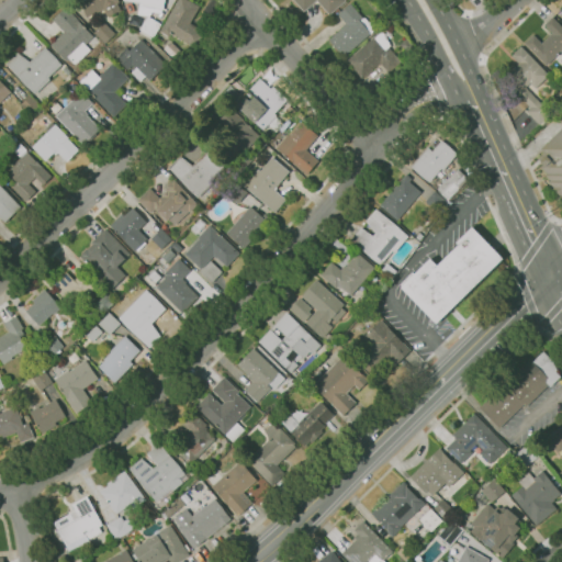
[(87,15),(80,0),(119,0),(120,2),(119,3),(121,11),(107,17),(104,9),(87,15)]
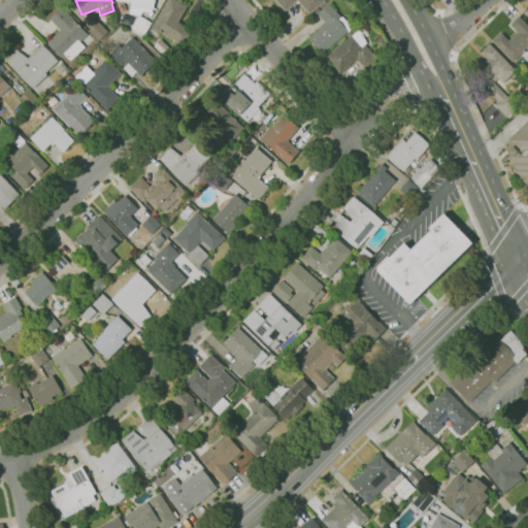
[(143,11),(140,15),(152,23),(144,35),(142,34),(141,36),(132,31),(133,28),(132,28),(139,14),(130,13),(131,3),(116,0),(155,0),(154,9),(152,8),(152,12),(143,11)]
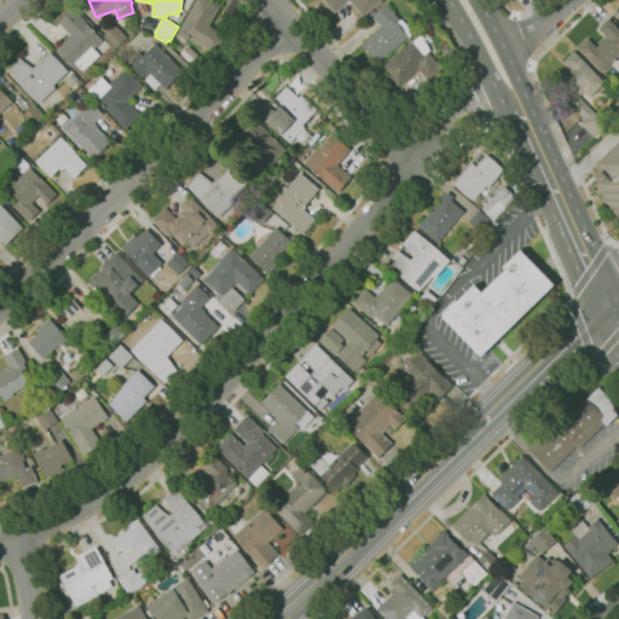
[(215,52),(190,38),(190,39),(189,38),(187,40),(177,34),(196,0),(208,0),(220,7),(209,25),(225,35),(215,52)]
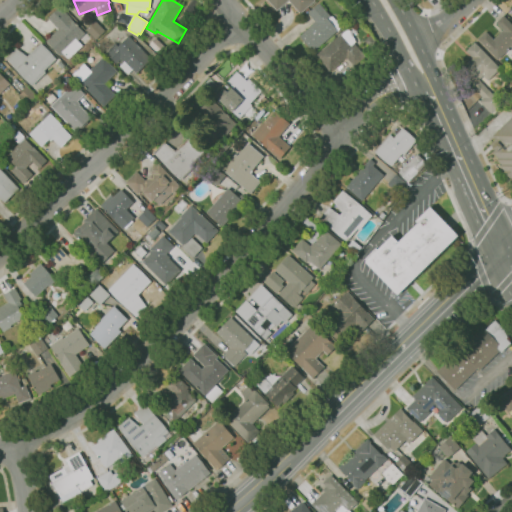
[(316,0),(300,14),(289,0),(277,10),(268,0),(316,0)]
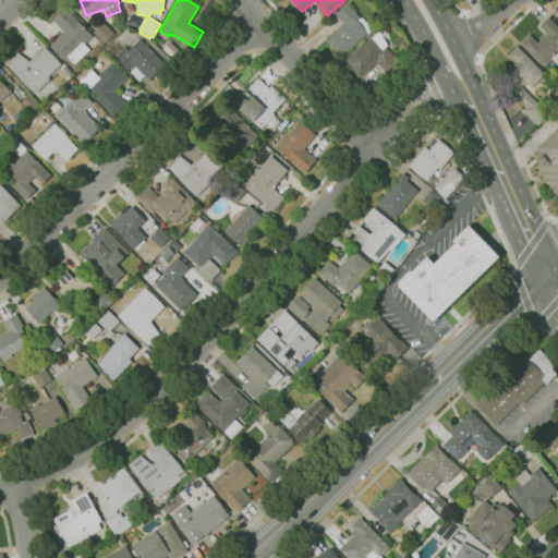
[(342,56),(327,39),(341,26),(340,25),(343,22),(336,14),(348,3),(361,17),(363,19),(365,21),(367,22),(370,24),(371,26),(371,28),(371,31),(370,32),(368,33),(367,34),(367,33),(342,56)]
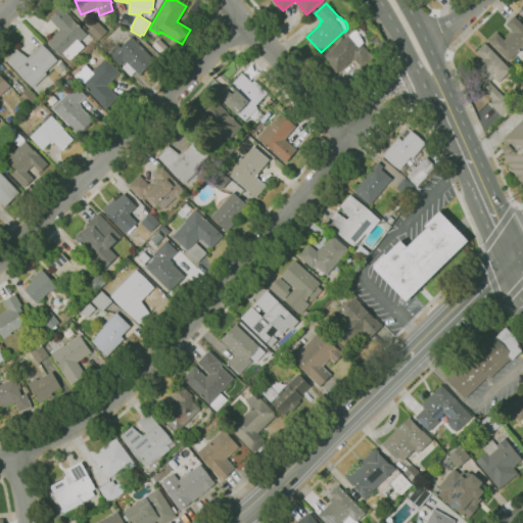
[(70,60),(64,54),(61,56),(47,41),(59,30),(49,18),(61,6),(87,34),(80,41),(85,46),(70,60)]
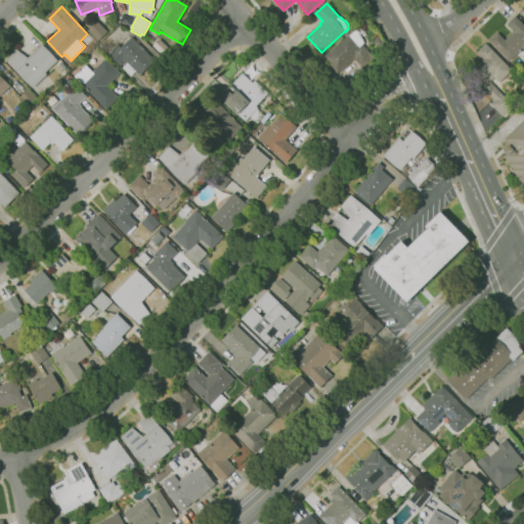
[(523,62),(520,58),(515,64),(514,63),(511,67),(508,62),(510,59),(489,40),(497,32),(505,40),(515,30),(508,23),(515,15),(523,25),(523,62)]
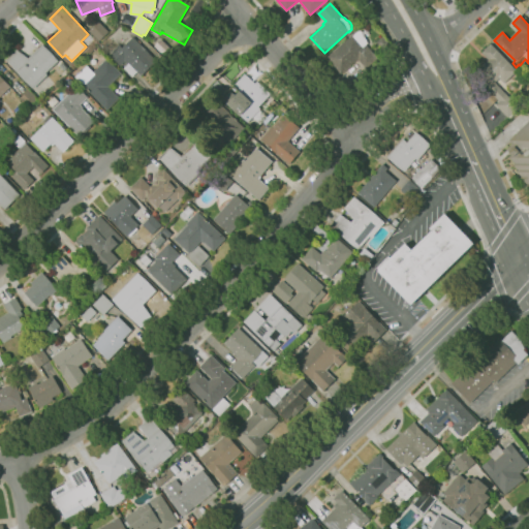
[(99,41),(89,29),(99,20),(110,32),(99,41)]
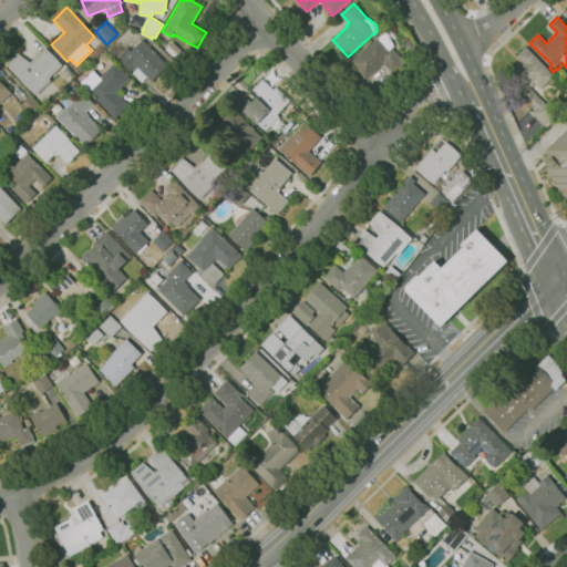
[(366,79),(350,62),(378,37),(379,38),(384,33),(385,33),(388,34),(389,37),(390,38),(391,41),(391,42),(392,44),(393,45),(392,48),(405,62),(392,73),(384,64),(381,68),(380,65),(366,79)]
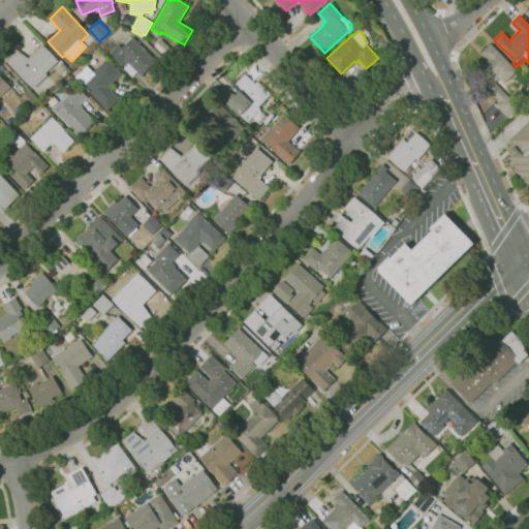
[(383,49),(377,41),(383,35),(391,42),(383,49)]
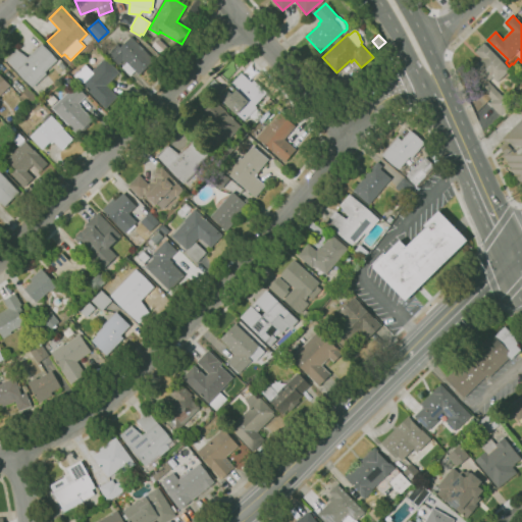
[(131,75),(121,67),(125,63),(122,60),(118,64),(108,53),(117,44),(119,47),(132,36),(155,60),(139,74),(136,70),(131,75)]
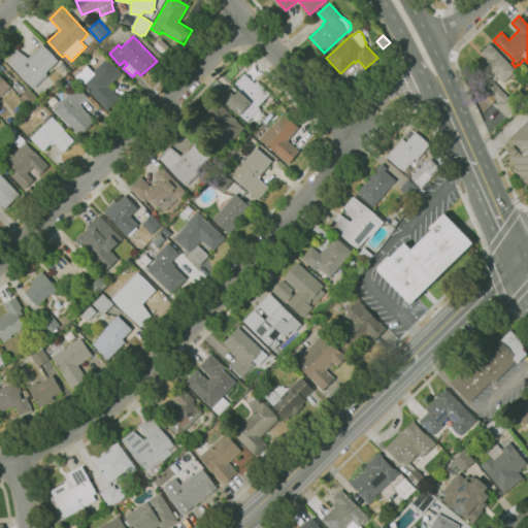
[(163,54),(153,43),(159,36),(170,47),(163,54)]
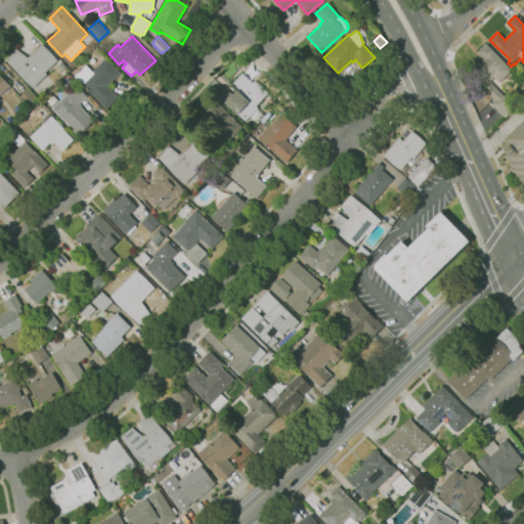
[(503,116),(490,103),(494,100),(482,88),(481,90),(476,66),(484,58),(477,51),(486,43),(512,70),(499,82),(495,77),(490,82),(513,105),(503,116)]
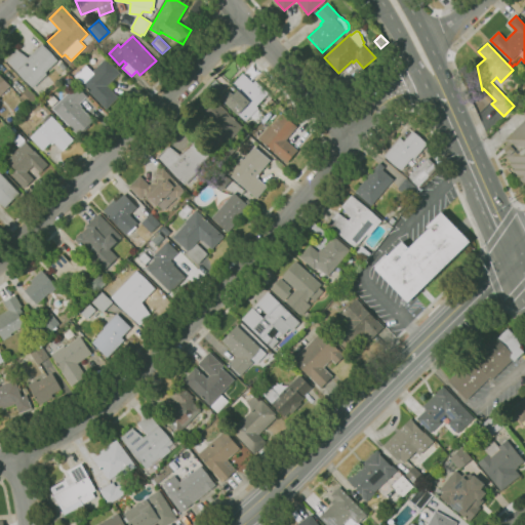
[(33,87),(5,58),(16,48),(28,56),(42,44),(58,61),(45,72),(47,75),(33,87)]
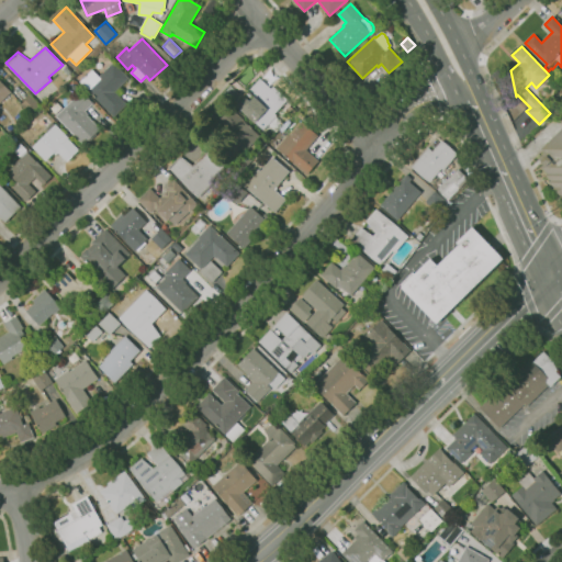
[(114,116),(88,90),(80,81),(92,69),(99,76),(114,63),(130,78),(115,91),(127,103),(114,116)]
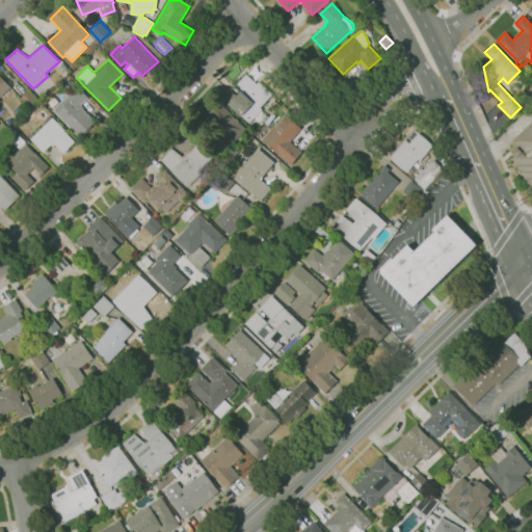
[(64,71),(59,67),(62,62),(68,68),(64,71)]
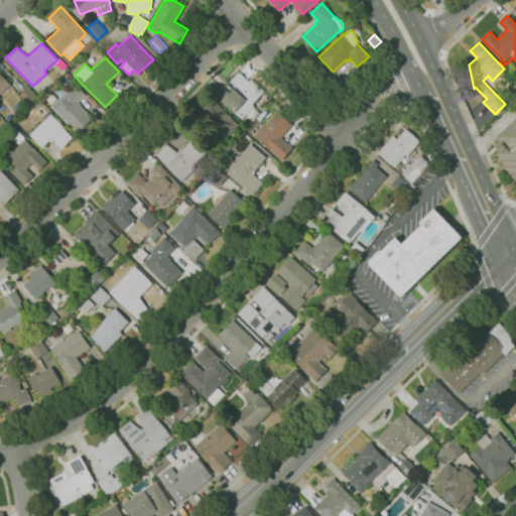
[(243,121),(217,97),(228,86),(227,85),(240,72),(263,95),(264,93),(266,96),(255,108),(261,114),(254,121),(247,115),(243,121)]
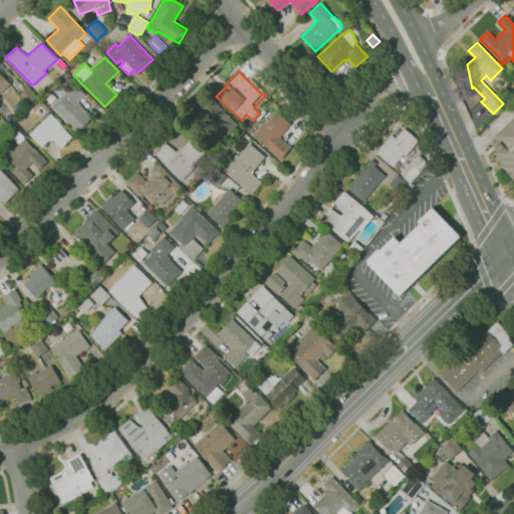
[(0,73),(10,83),(0,93),(0,73)]
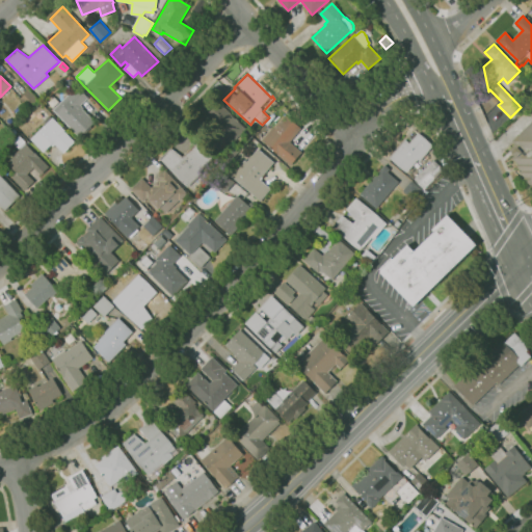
[(80,136),(53,110),(77,86),(88,97),(80,105),(83,108),(82,109),(95,122),(91,125),(92,126),(85,133),(84,132),(80,136)]
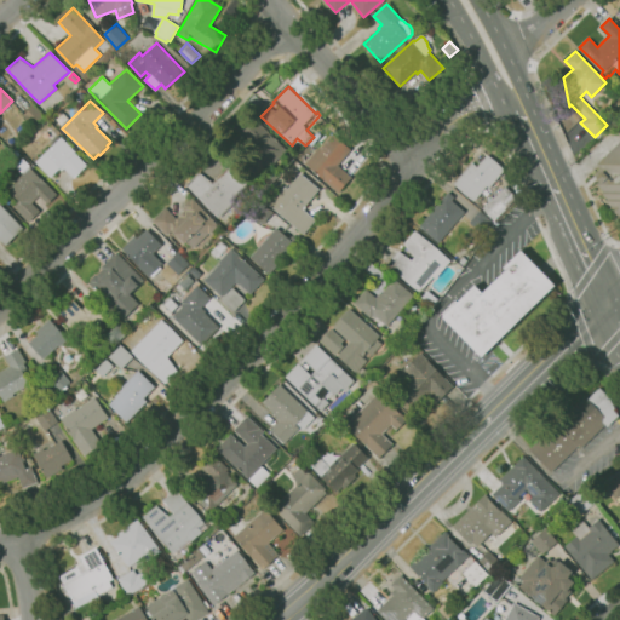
[(34,127),(23,115),(34,104),(45,115),(34,127)]
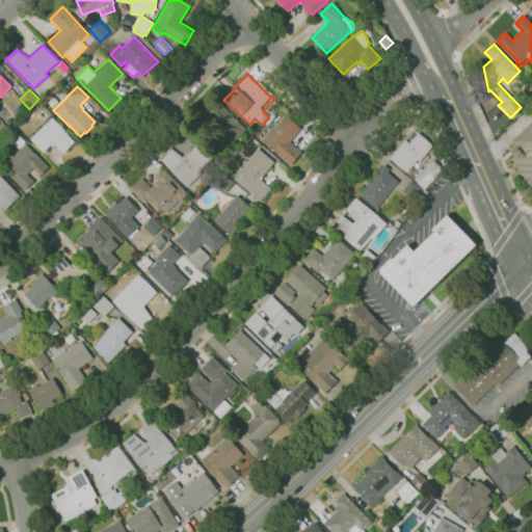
[(221,152),(202,132),(219,114),(209,105),(216,98),(246,128),(235,139),(221,152)]
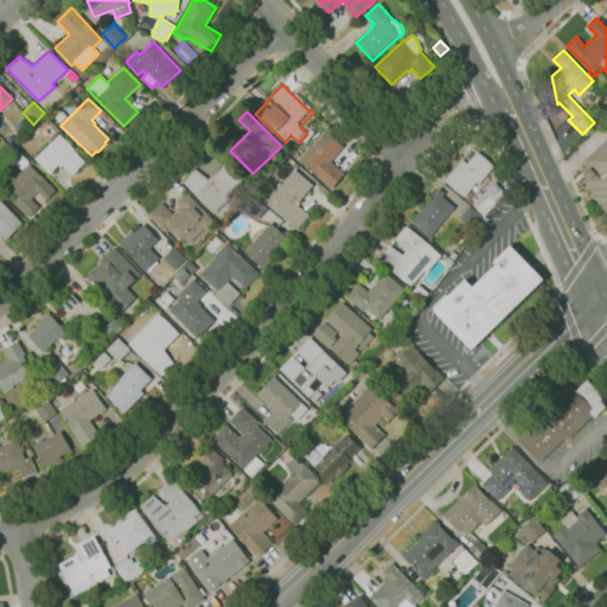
[(331,189),(299,159),(326,129),(345,147),(331,161),(333,164),(344,152),(355,161),(343,173),(344,174),(331,189)]
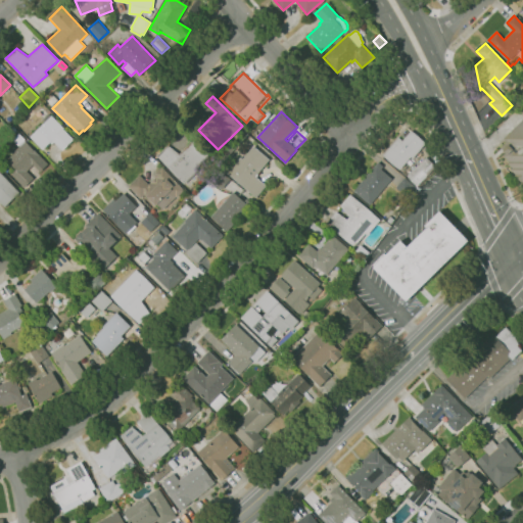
[(62,150),(54,142),(51,144),(50,142),(42,149),(30,136),(52,114),(63,128),(74,139),(62,150)]
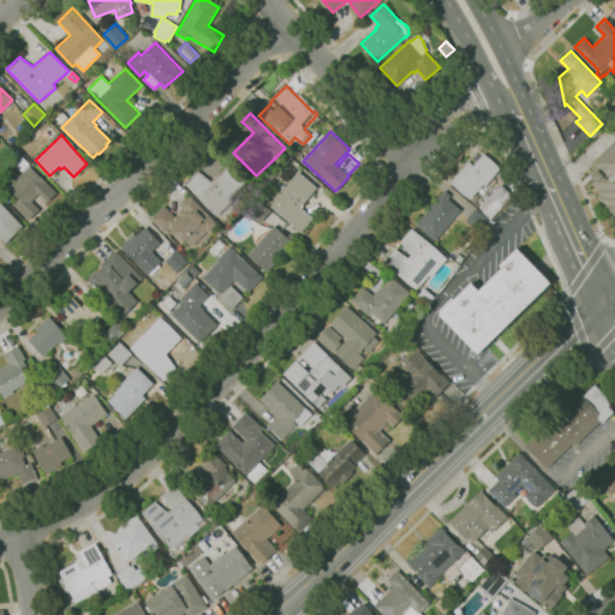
[(614,213),(614,212),(613,213),(605,206),(607,206),(601,199),(602,197),(597,192),(598,190),(592,183),(596,179),(592,175),(593,174),(591,171),(596,166),(592,162),(614,139),(614,213)]
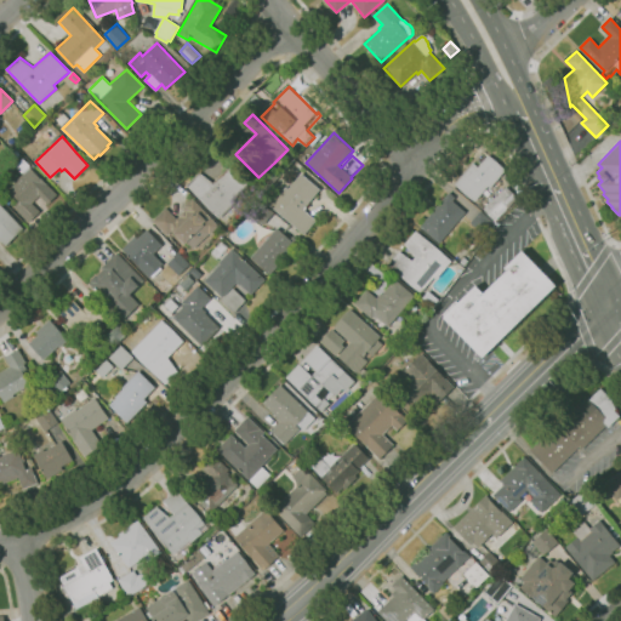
[(474,201),(454,183),(483,151),(506,170),(490,188),(488,187),(474,201)]
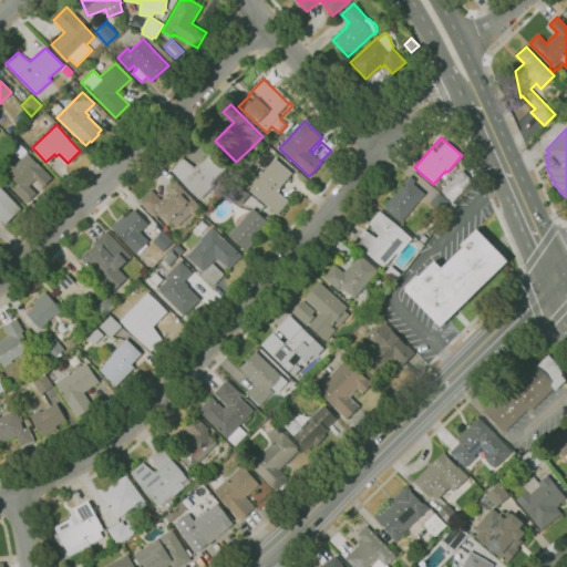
[(27,203),(11,187),(17,183),(7,173),(17,164),(16,163),(18,161),(18,162),(28,152),(52,177),(43,186),(37,178),(29,185),(37,193),(27,203)]
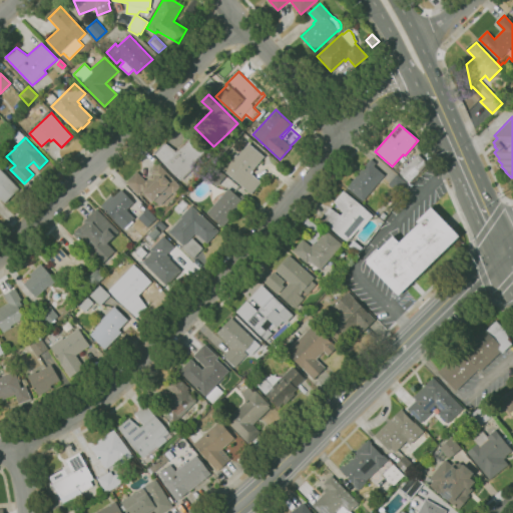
[(180,180),(154,152),(164,142),(175,150),(189,137),(205,153),(193,164),(194,167),(180,180)]
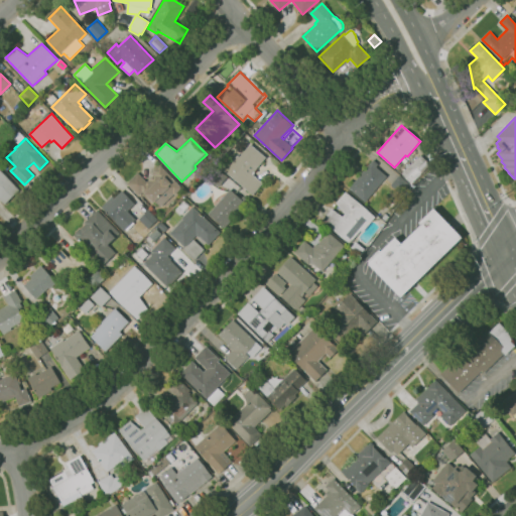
[(252,195),(224,170),(237,154),(239,156),(251,143),(266,156),(254,171),(255,172),(253,174),(262,182),(252,195)]
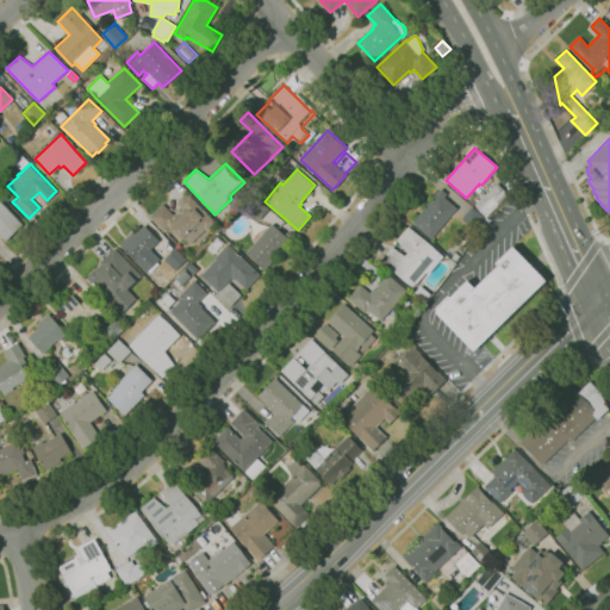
[(486,216),(474,205),(496,182),(508,194),(486,216)]
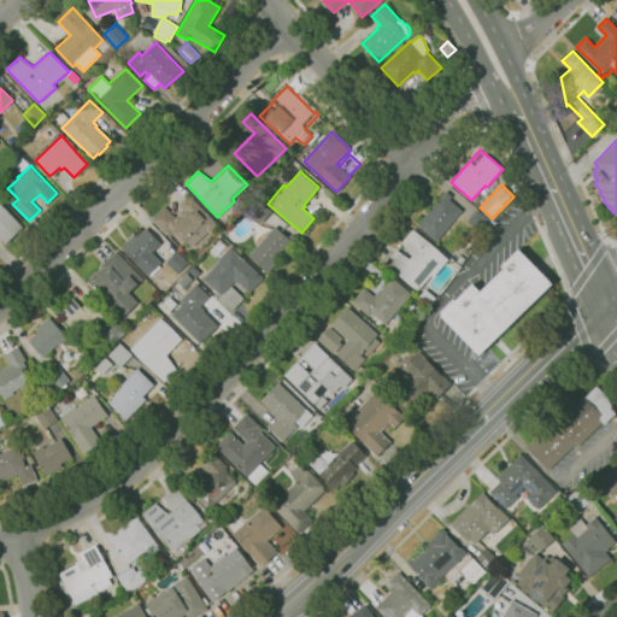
[(436,241),(417,224),(446,191),(452,197),(450,199),(463,211),(436,241)]
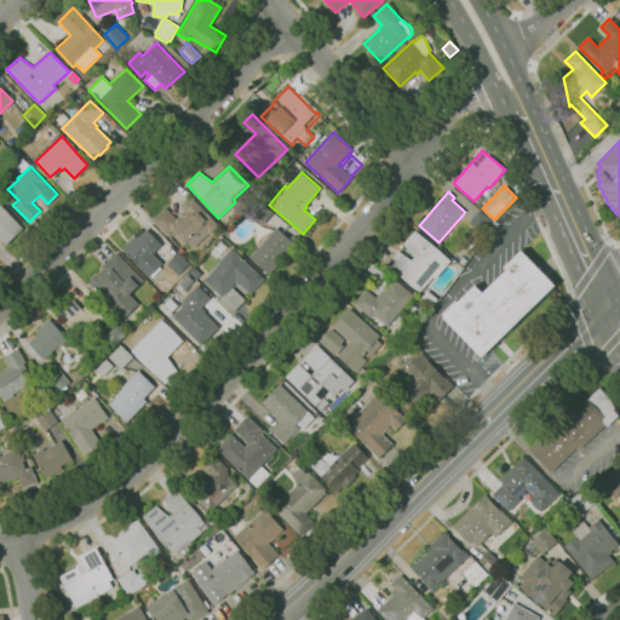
[(193,248),(187,241),(184,244),(181,241),(176,236),(177,236),(174,234),(171,230),(166,235),(153,220),(166,207),(176,218),(184,210),(183,208),(185,205),(184,204),(189,199),(190,200),(191,199),(218,225),(210,234),(208,233),(193,248)]
